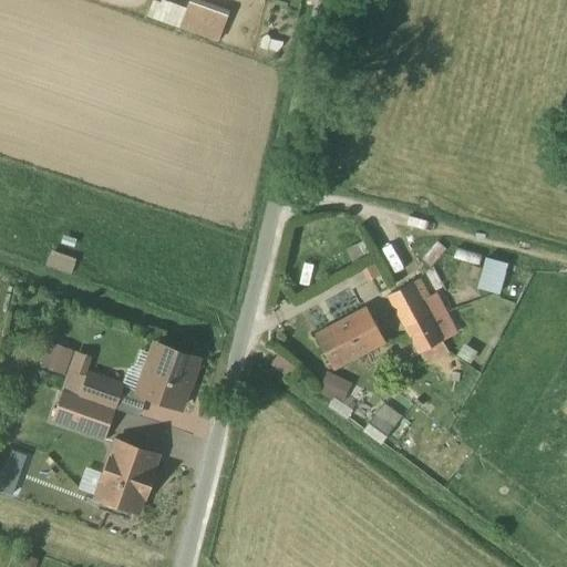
[(208,0),(188,0),(179,27),(218,41),(230,8),(208,0)]
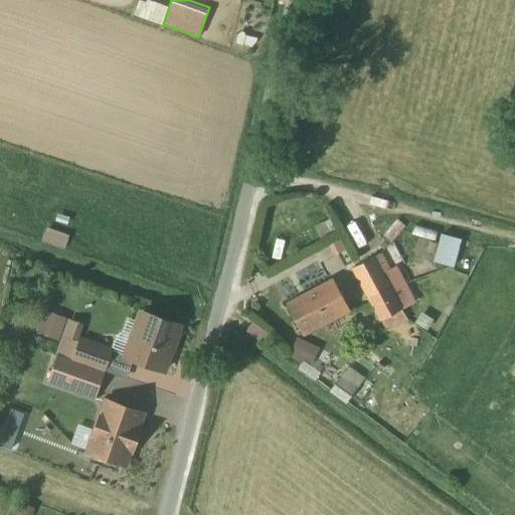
[(437,233),(432,263),(454,267),(459,237),(437,233)]
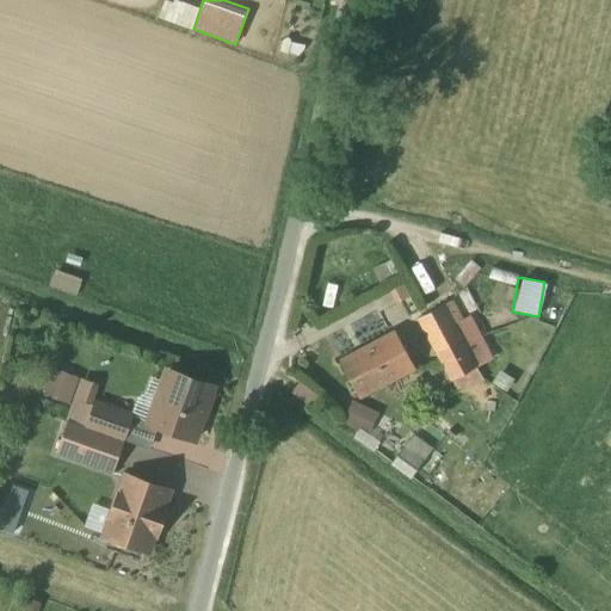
[(450,302),(413,320),(449,383),(499,352),(479,313),(461,321),(450,302)]
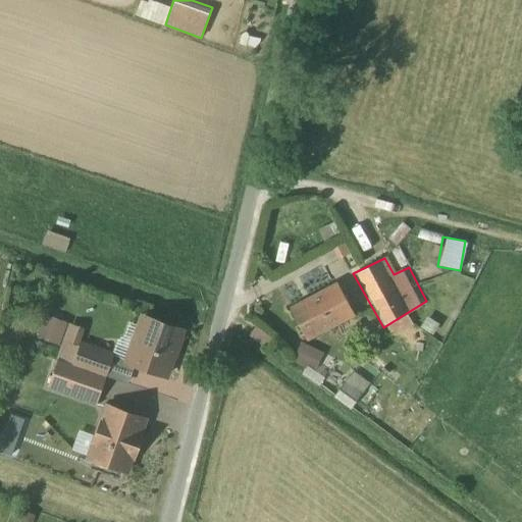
[(334,282),(285,307),(308,344),(354,319),(334,282)]
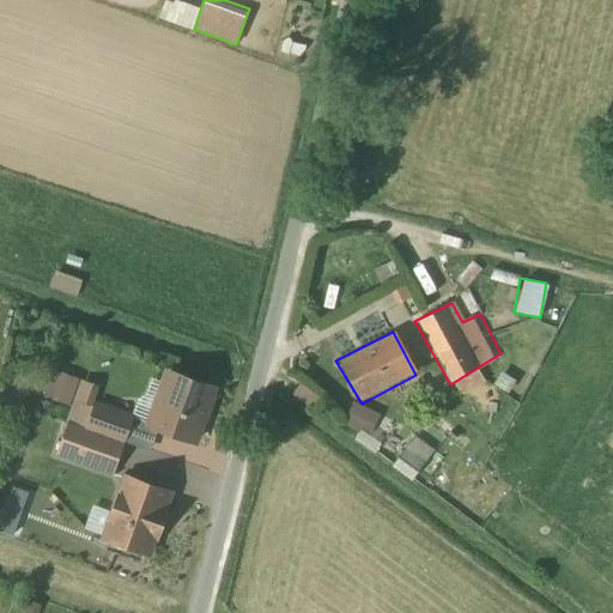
[(218,392),(161,372),(140,430),(196,448),(218,392)]
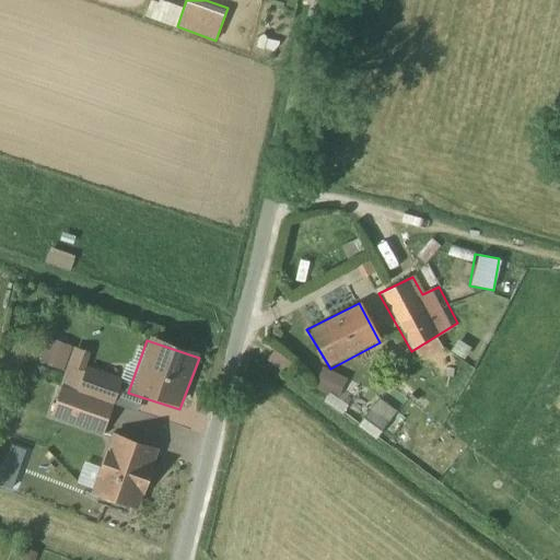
[(312,385),(335,397),(345,378),(322,366),(312,385)]
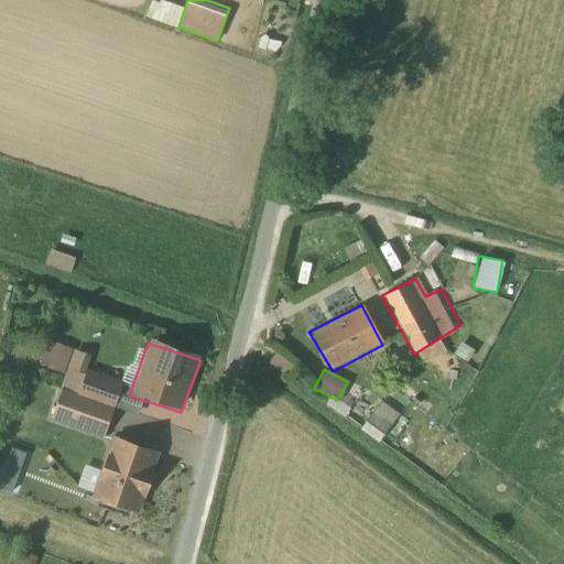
[(76,394),(58,390),(50,419),(102,435),(120,387),(84,376),(76,394)]
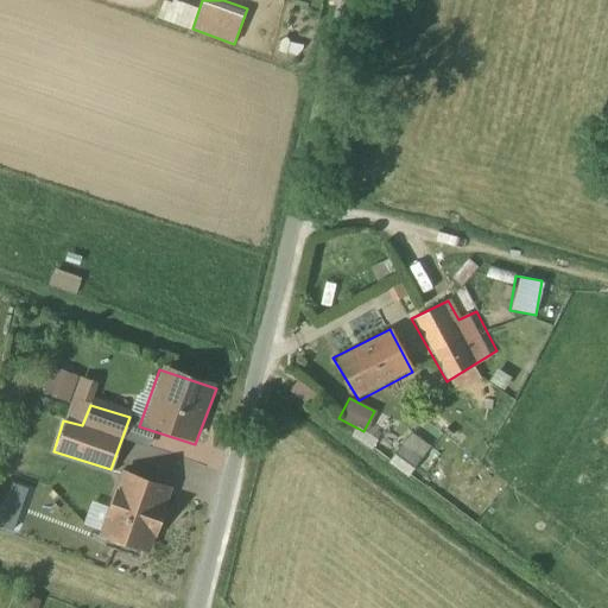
[(410,431),(387,462),(406,476),(429,447),(410,431)]
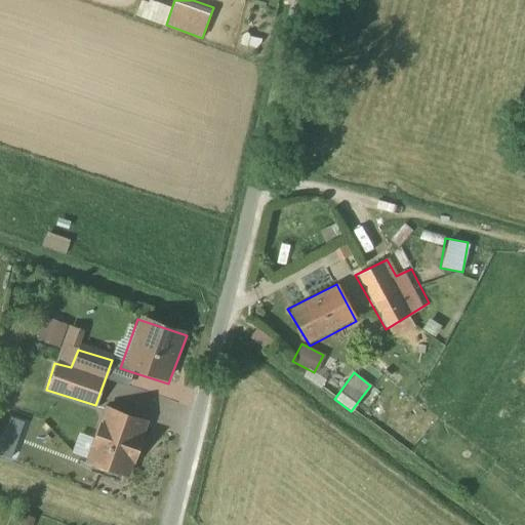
[(149,420),(103,407),(81,466),(130,480),(149,420)]
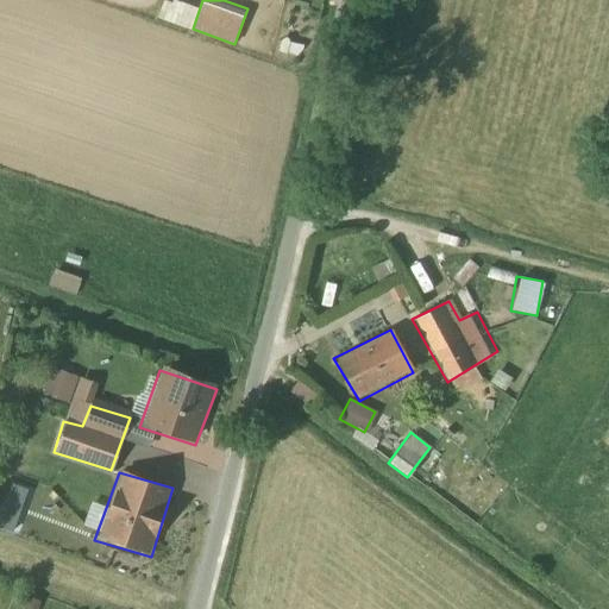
[(0,527),(22,533),(33,488),(8,482),(0,513),(0,527)]
